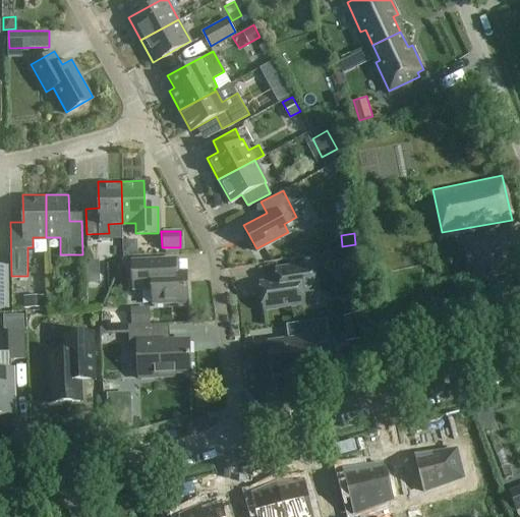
[(471,275),(513,267),(506,234),(465,243),(471,275)]
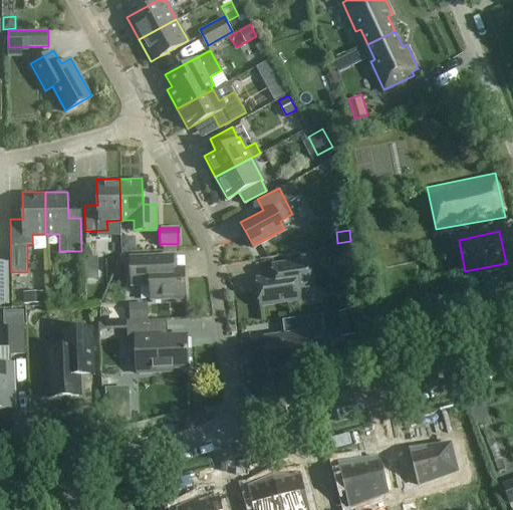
[(342,250),(332,263),(341,270),(351,257),(342,250)]
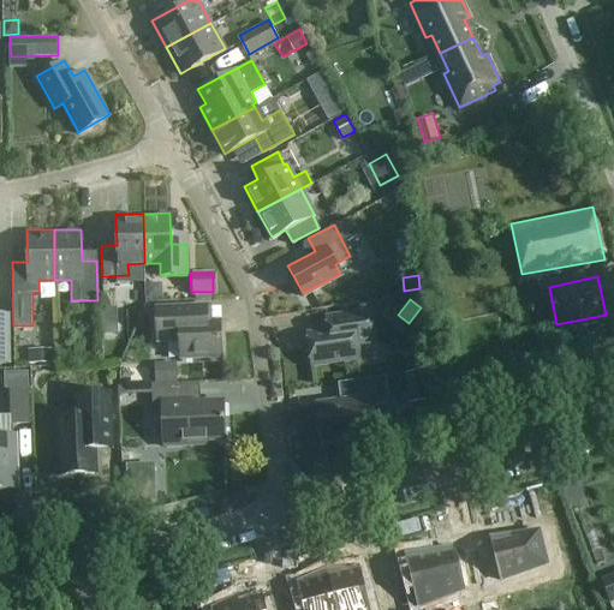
[(103,304),(103,316),(117,316),(117,304),(103,304)]
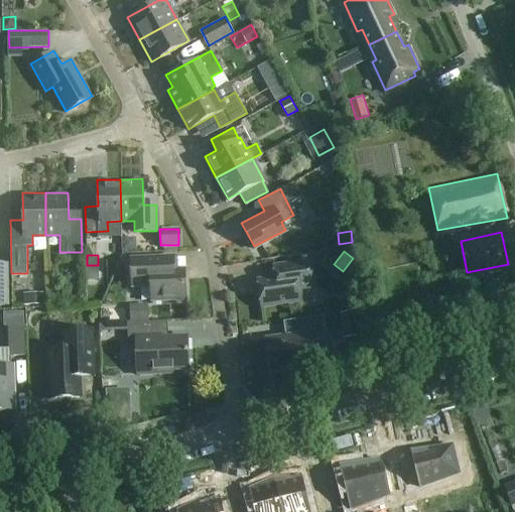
[(178,255),(158,256),(130,257),(132,285),(150,284),(151,299),(184,298),(184,307),(185,307),(183,268),(179,268),(178,255)]
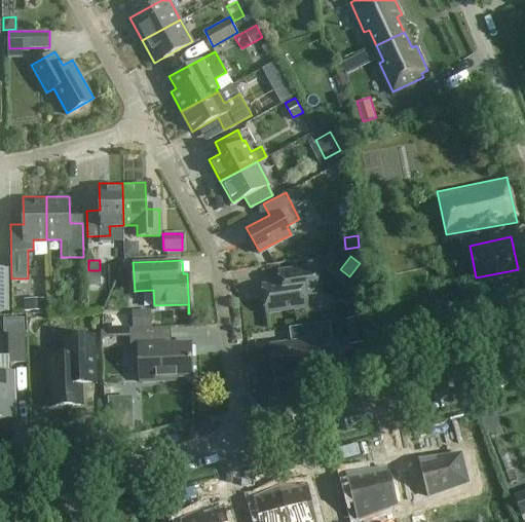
[(314,265),(292,268),(279,270),(280,283),(262,285),(265,311),(306,306),(304,293),(319,291),(314,265)]
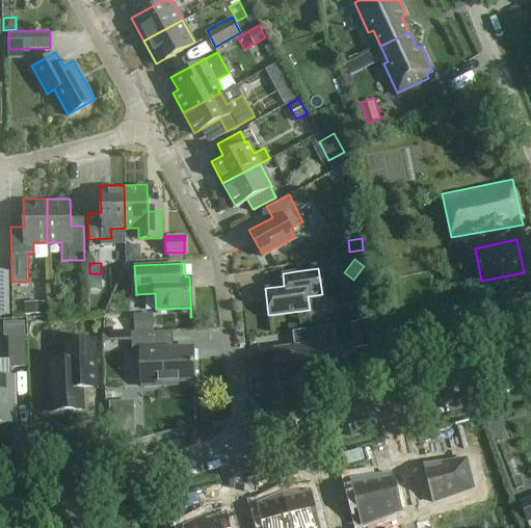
[(0,313),(8,313),(8,269),(0,269),(0,313)]
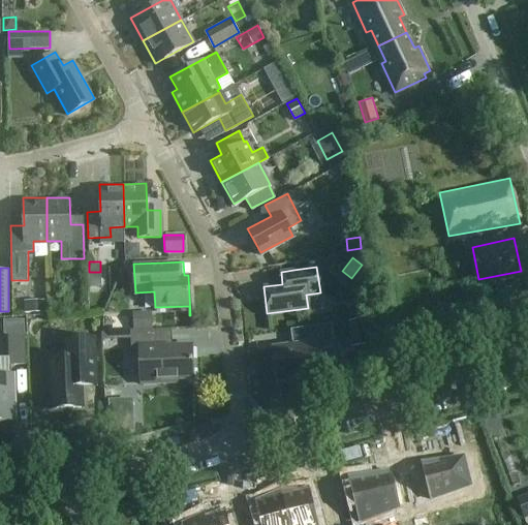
[(347,300),(350,315),(370,311),(368,296),(347,300)]
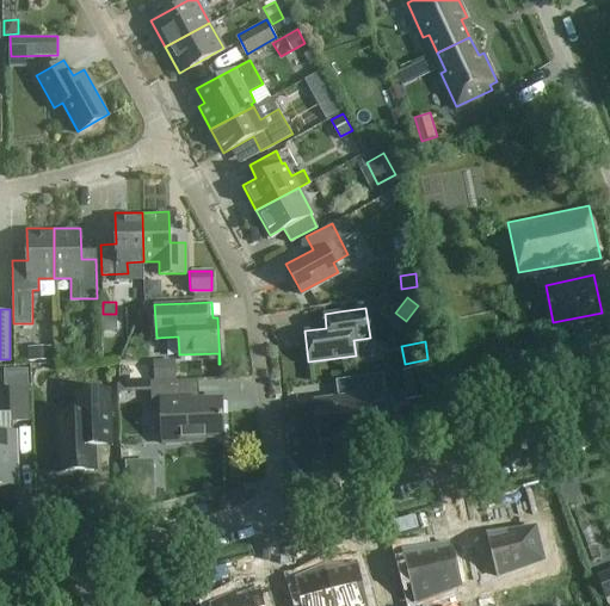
[(29,358),(55,357),(54,344),(29,344),(29,358)]
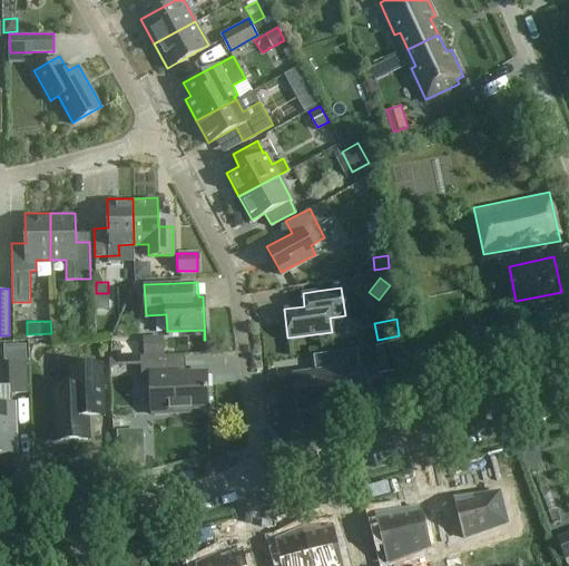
[(111,353),(163,351),(162,332),(110,334),(111,353)]
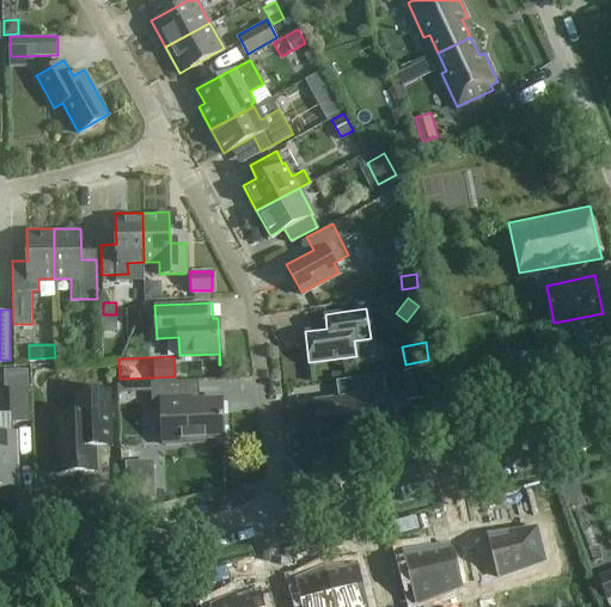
[(408,398),(428,396),(425,367),(404,369),(408,398)]
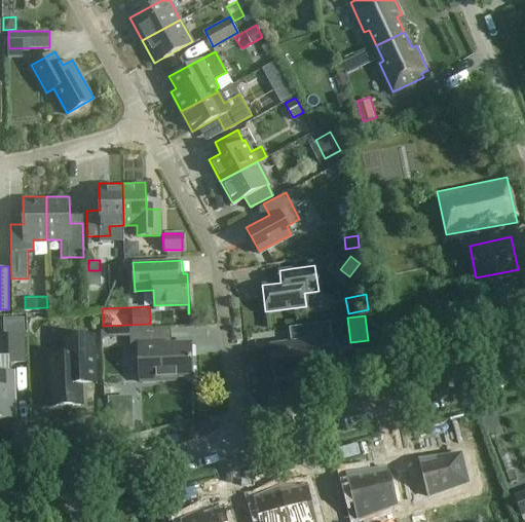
[(292,378),(320,374),(317,356),(333,353),(328,321),(297,325),(299,340),(270,344),(275,377),(292,375),(292,378)]
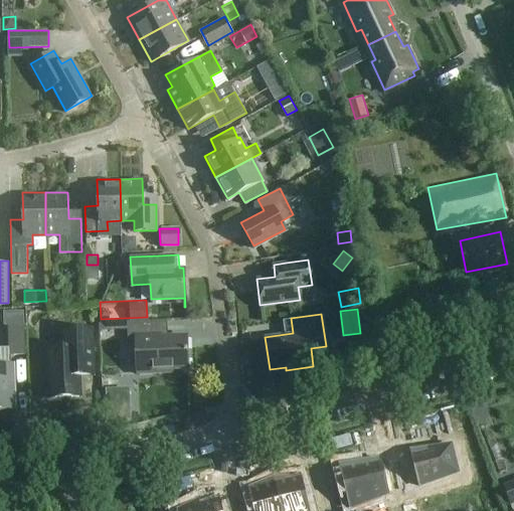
[(166,335),(166,319),(126,320),(127,338),(135,338),(137,372),(172,370),(172,368),(188,367),(186,334),(166,335)]
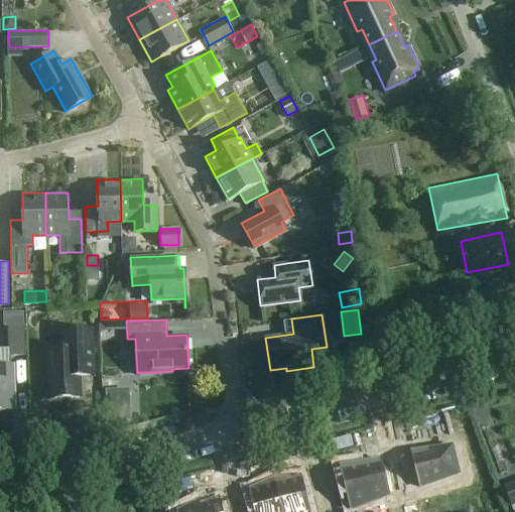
[(10,353),(26,352),(24,323),(8,324),(10,353)]
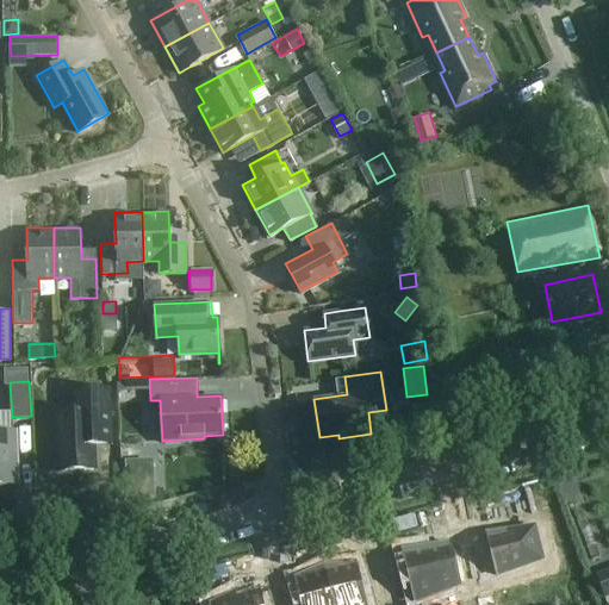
[(60,469),(95,467),(94,443),(111,442),(109,387),(73,388),(74,410),(57,411),(60,469)]
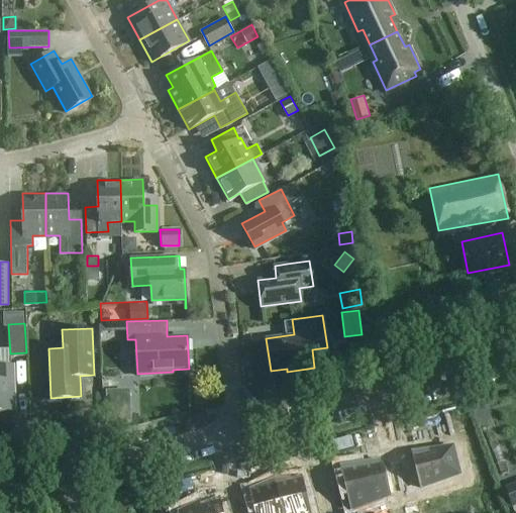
[(0,409),(13,409),(11,364),(0,364),(0,409)]
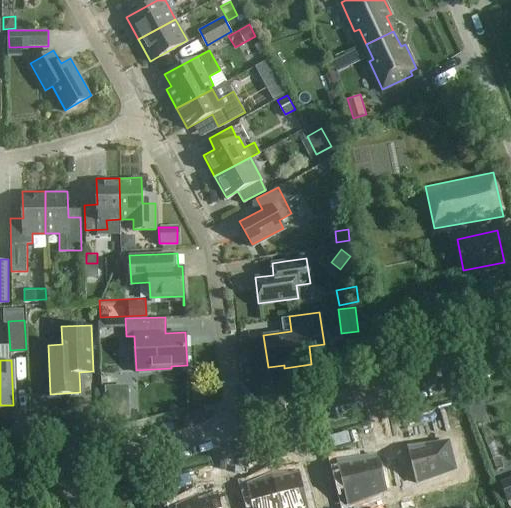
[(127,399),(107,399),(107,411),(127,411),(127,399)]
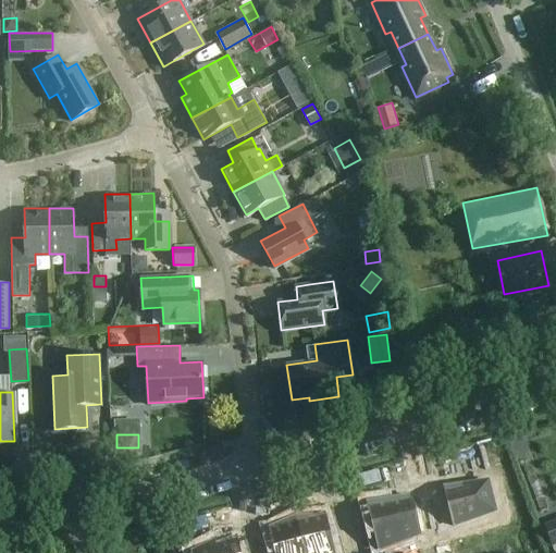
[(452,523),(493,507),(484,478),(442,484),(452,523)]
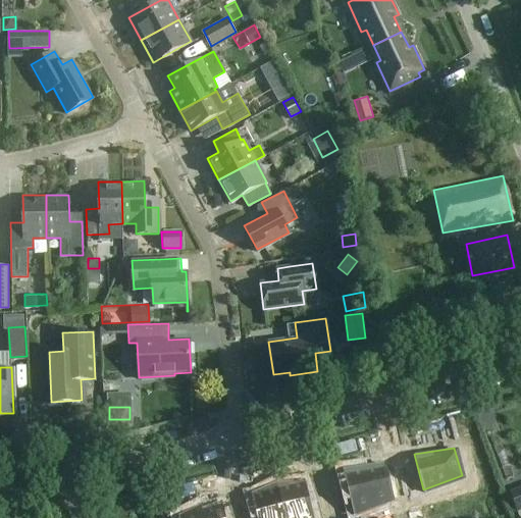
[(353,513),(392,498),(382,463),(342,469),(344,475),(353,510),(353,513)]
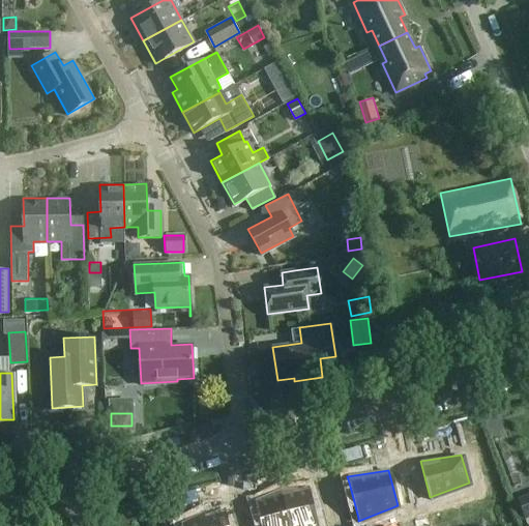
[(260,525),(288,525),(282,498),(280,492),(256,505),(260,525)]
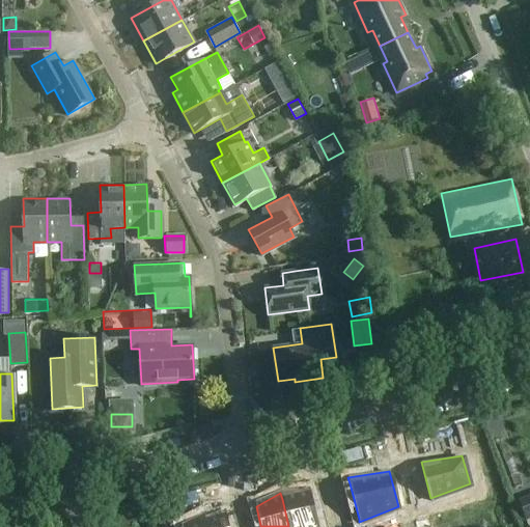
[(316,526),(308,493),(280,493),(282,499),(288,526),(316,526)]
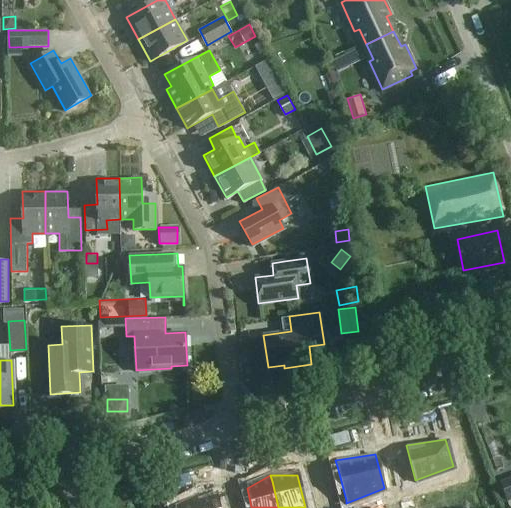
[(510,476),(501,481),(509,500),(510,499),(510,476)]
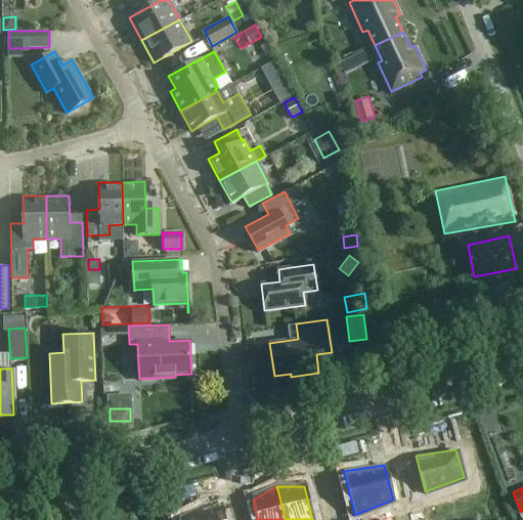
[(434,519),(431,505),(415,509),(417,519),(434,519)]
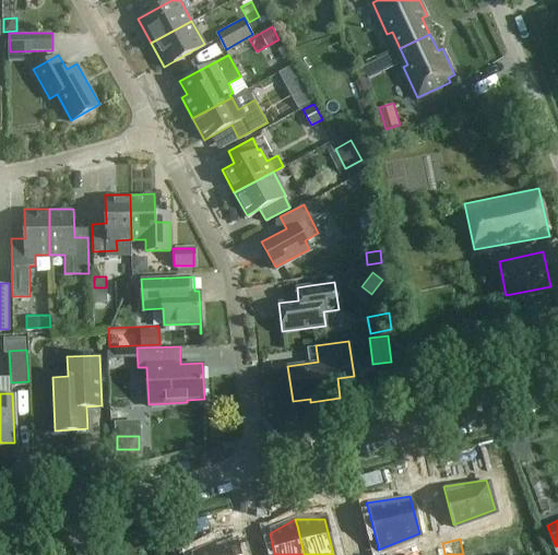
[(215,547),(214,541),(197,551),(192,553),(192,554),(239,554),(236,542),(215,547)]
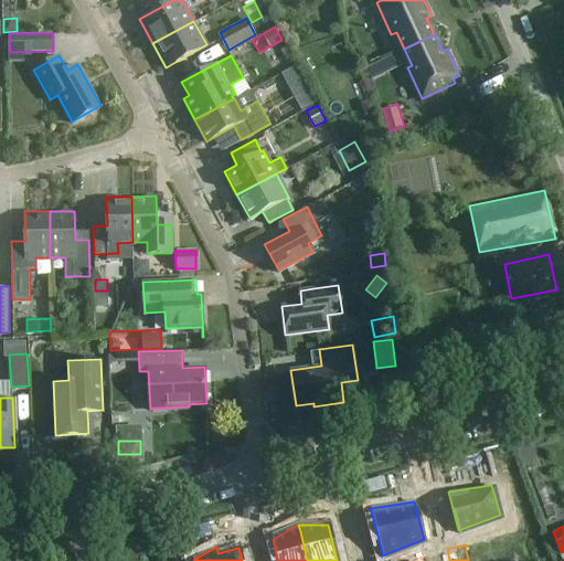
[(449,560),(447,549),(431,553),(432,560),(449,560)]
